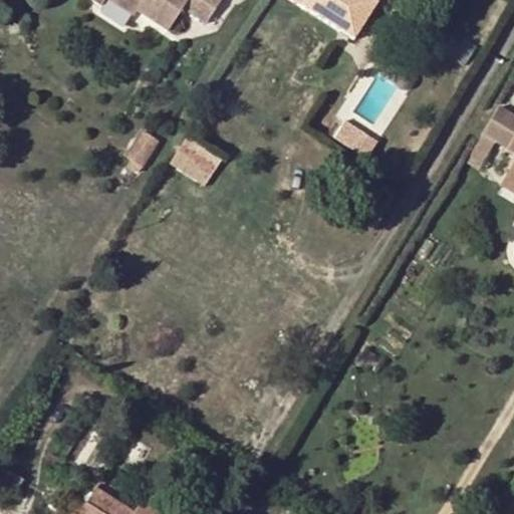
[(91,0),(100,6),(104,0),(107,0),(134,17),(137,12),(168,32),(183,9),(206,24),(221,0),(91,0)]
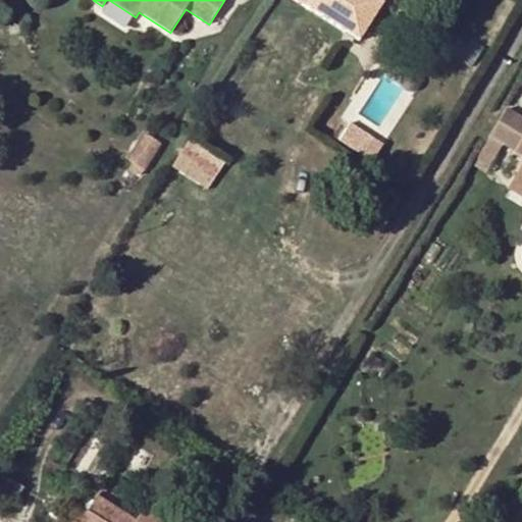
[(379,5),(370,0),(291,0),(358,43),(381,6),(379,5)]
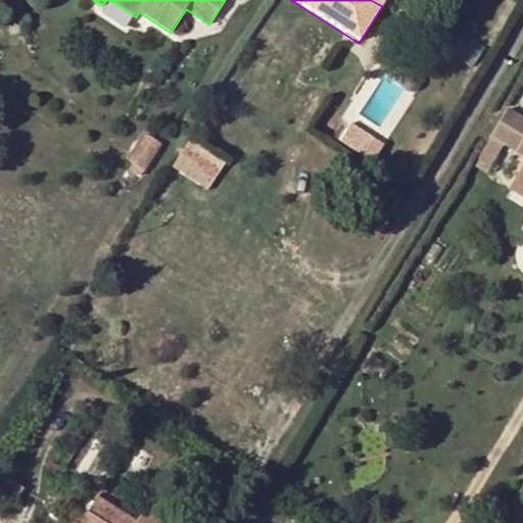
[(469,48),(464,56),(469,60),(474,51),(469,48)]
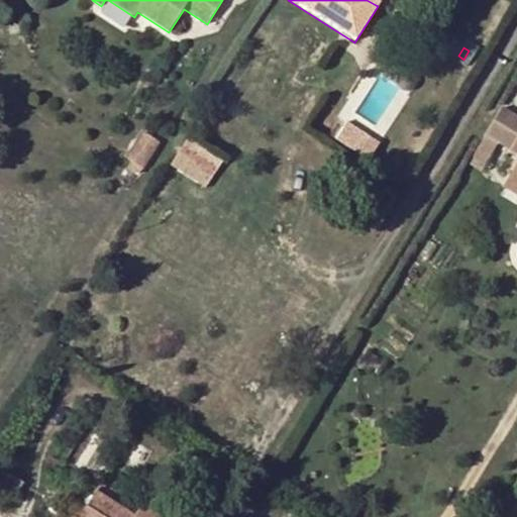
[(516,158),(516,164),(505,184),(516,190),(516,119),(500,109),(483,138),(484,138),(496,145),(516,158)]
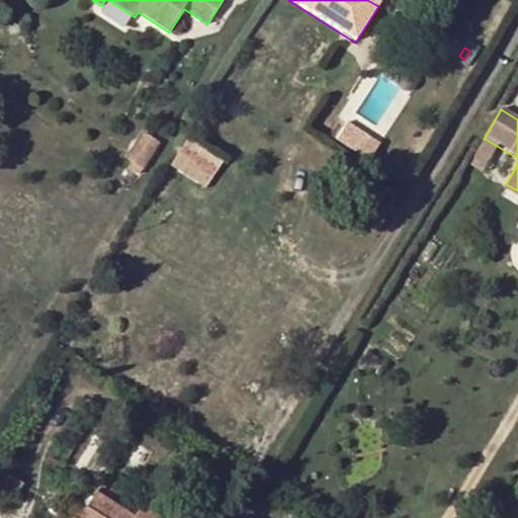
[(362,131),(347,121),(334,143),(348,152),(362,131)]
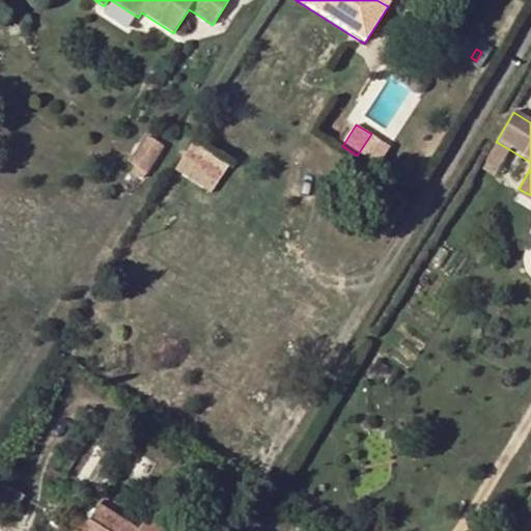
[(381,140),(371,134),(357,156),(366,162),(381,140)]
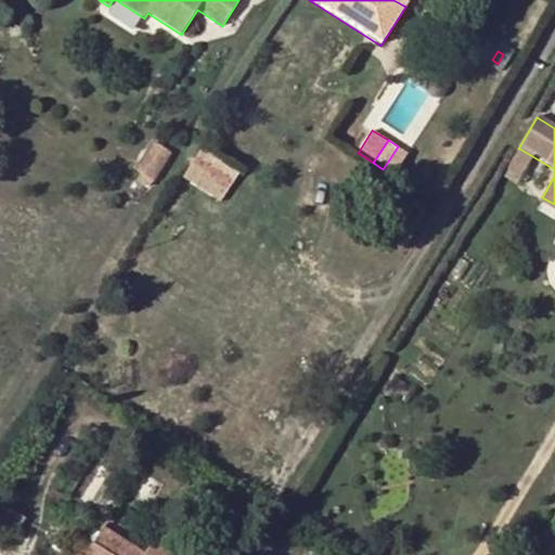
[(171,154),(153,142),(134,171),(154,183),(171,154)]
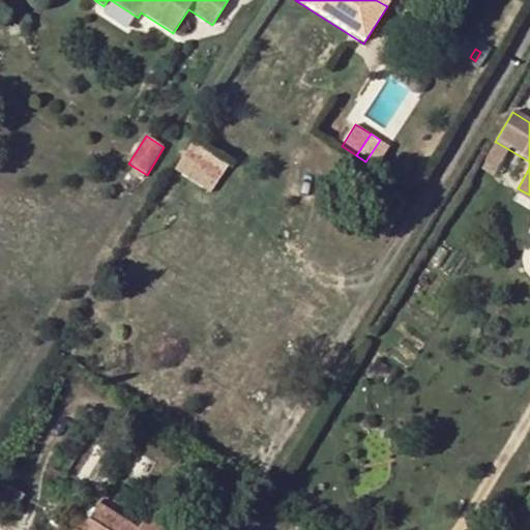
[(508,149),(496,142),(483,163),(497,170),(508,149)]
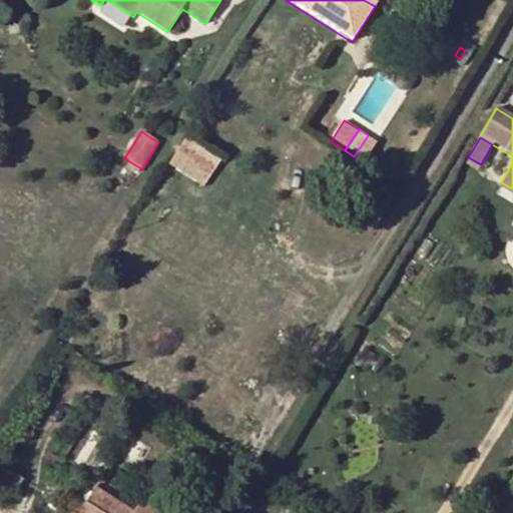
[(220,162),(196,145),(177,171),(202,188),(220,162)]
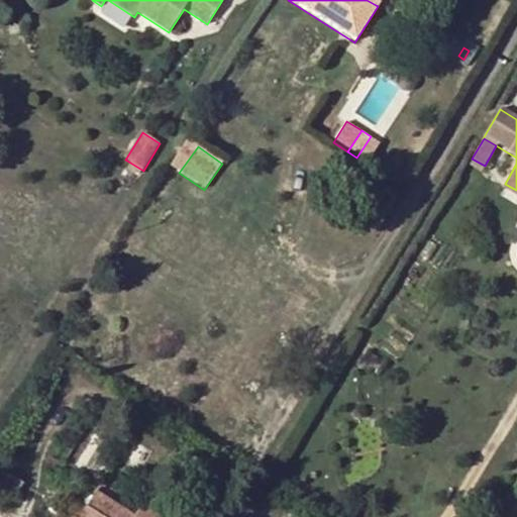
[(516,190),(505,184),(502,190),(516,198),(516,190)]
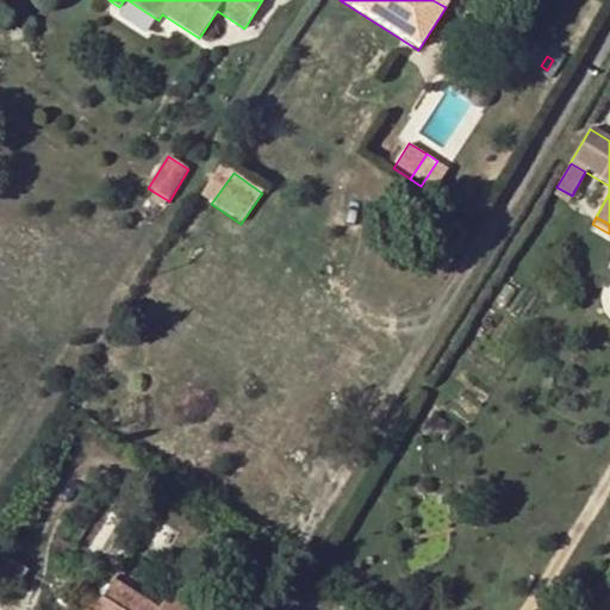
[(67,546),(56,541),(51,549),(62,555),(67,546)]
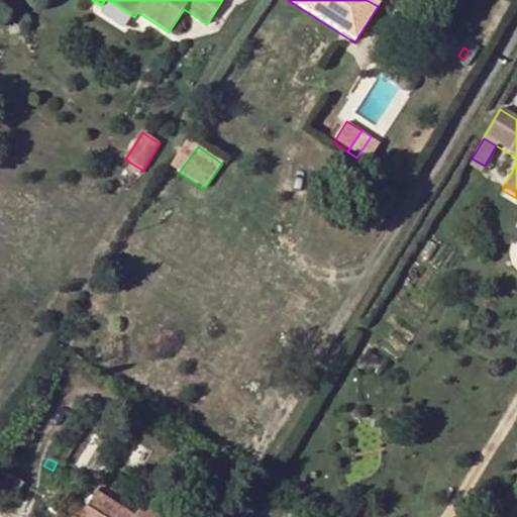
[(129,516),(94,494),(84,509),(78,516),(162,516),(168,508),(147,496),(133,516),(129,516)]
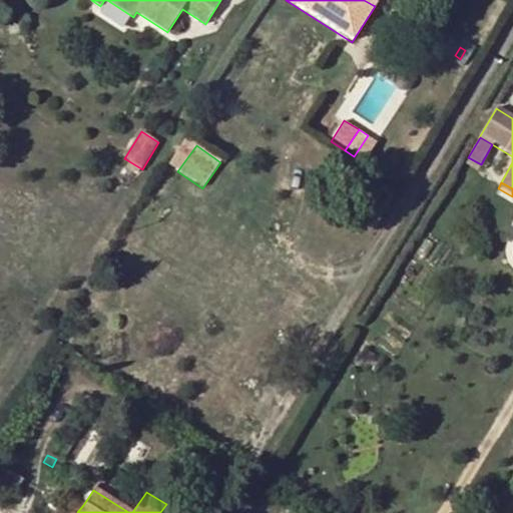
[(77,512),(83,505),(76,501),(68,512),(77,512)]
